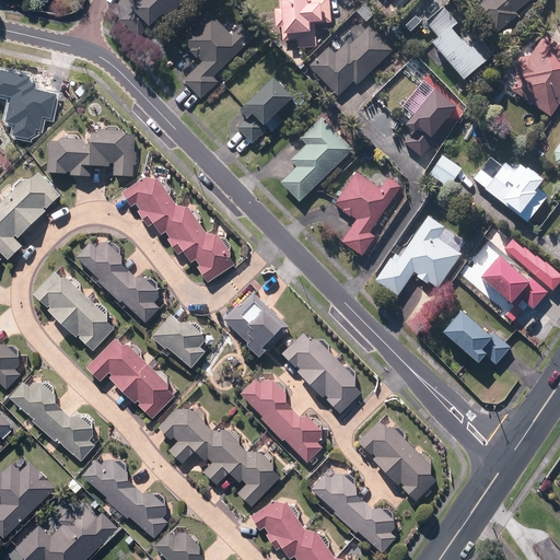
[(137,38),(162,13),(166,18),(184,0),(137,0),(133,4),(136,7),(120,22),(137,38)]
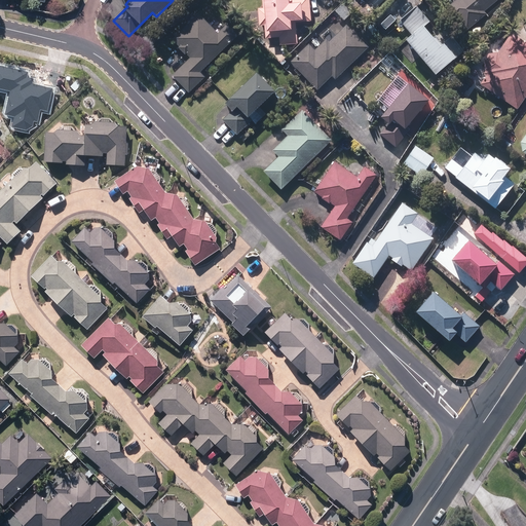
[(279,39),(280,46),(298,45),(297,33),(291,33),(290,24),(301,23),(301,6),(309,6),(308,0),(262,0),(263,10),(258,10),(259,28),(264,27),(265,40),(279,39)]
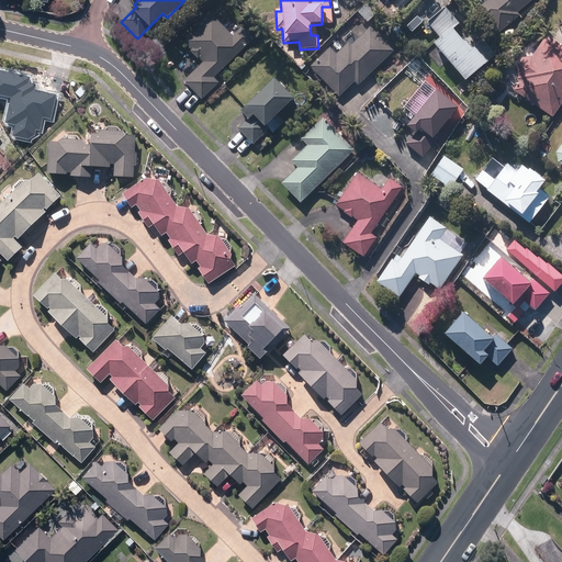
[(489,25),(496,33),(518,15),(517,14),(516,12),(529,0),(487,0),(484,3),(480,8),(474,11),(487,26),(489,25)]
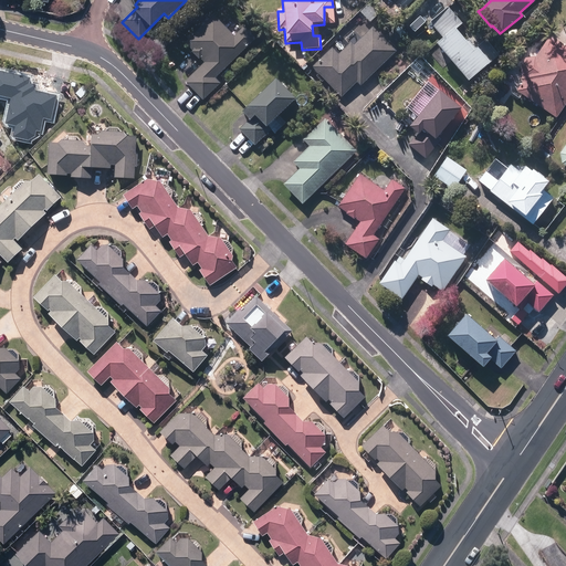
[(360,13),(370,23),(378,16),(368,6),(360,13)]
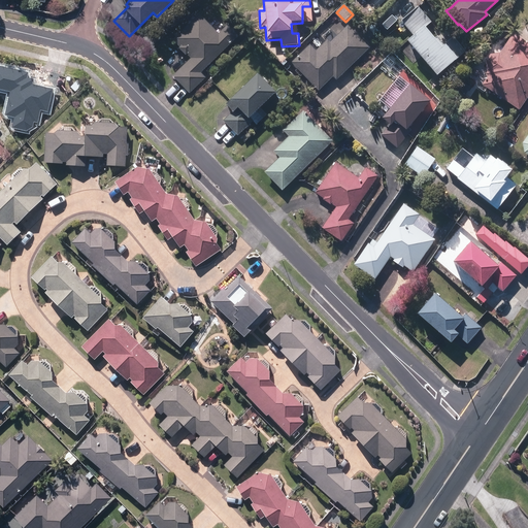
[(406,43),(436,77),(465,53),(453,39),(441,50),(424,30),(431,24),(418,8),(401,23),(414,37),(406,43)]
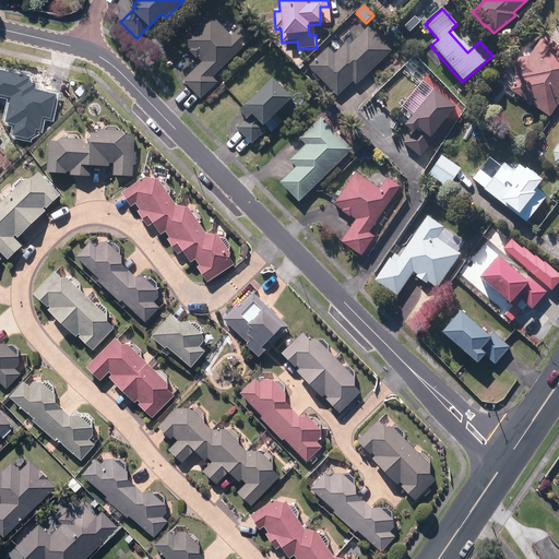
[(183,82),(201,100),(218,84),(213,79),(252,39),(241,27),(232,37),(211,16),(187,40),(192,46),(188,51),(197,60),(199,59),(203,63),(183,82)]
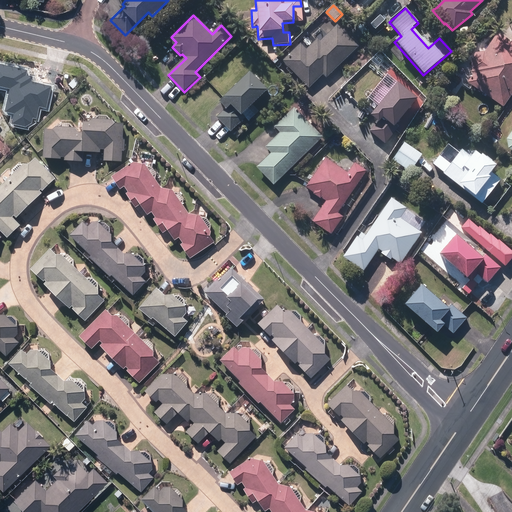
[(302,82),(309,89),(323,76),(326,79),(358,48),(337,26),(320,43),(318,40),(306,51),(300,44),(282,62),(295,75),(291,79),(298,86),(302,82)]
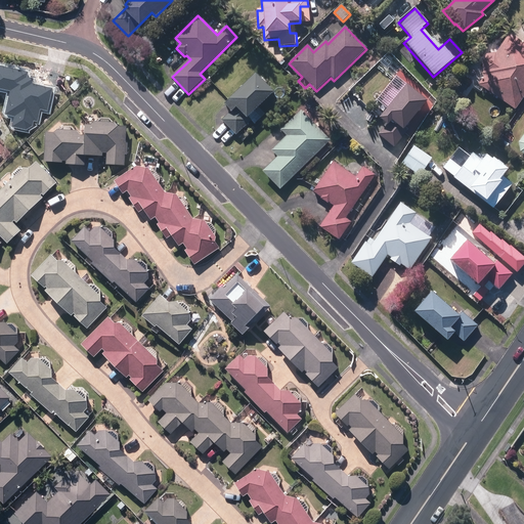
[(471,30),(472,39),(480,38),(479,29),(471,30)]
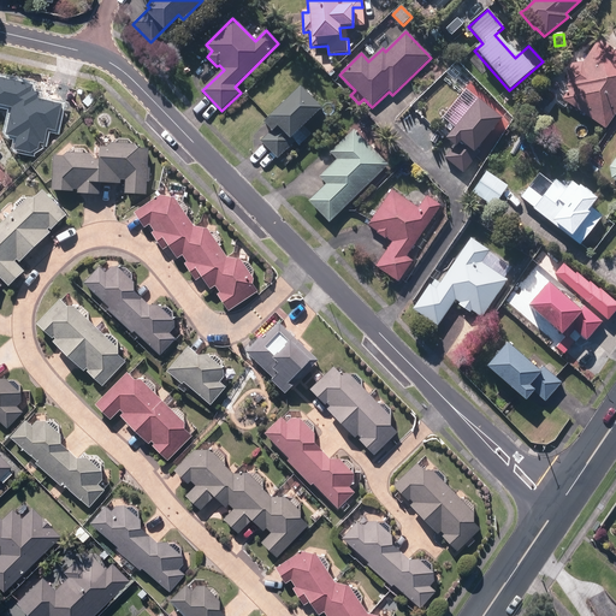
[(562,102),(606,131),(615,116),(615,49),(614,53),(612,51),(612,49),(605,45),(604,47),(598,42),(582,66),(578,64),(573,64),(566,76),(567,84),(568,86),(567,88),(570,90),(562,102)]
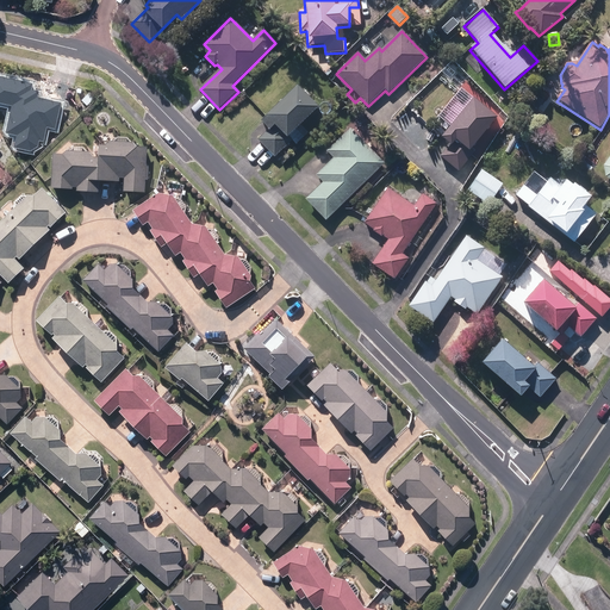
[(6,129),(31,154),(67,118),(72,95),(38,87),(38,85),(18,80),(12,107),(0,118),(7,128),(6,129)]
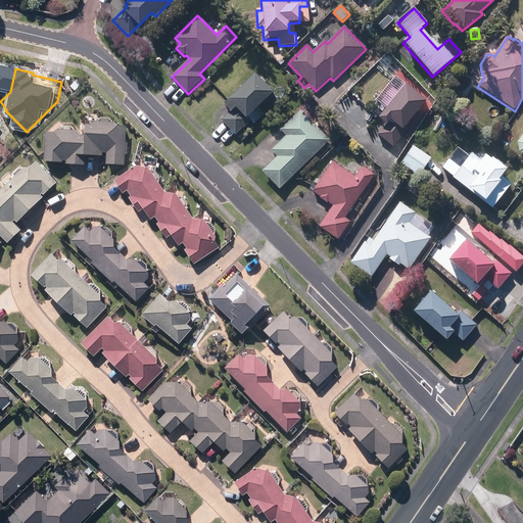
[(230,111),(221,120),(234,134),(248,120),(245,115),(271,91),(254,74),(223,104),(230,111)]
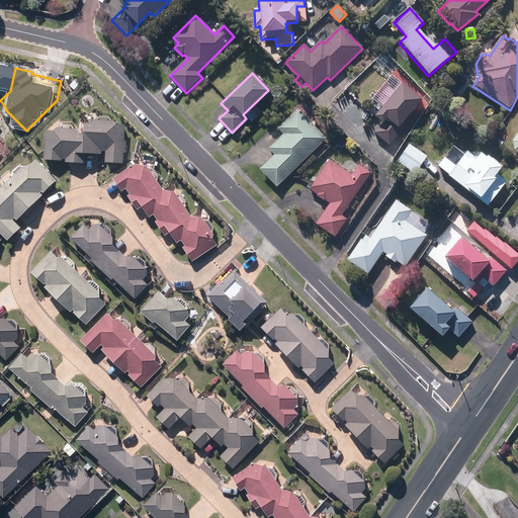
[(70,86),(74,90),(81,84),(76,79),(70,86)]
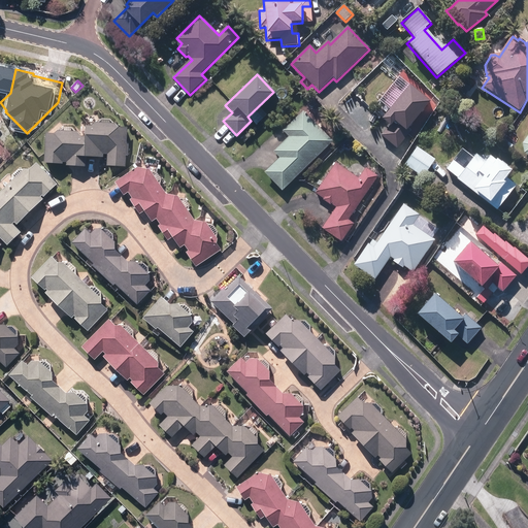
[(381,136),(397,150),(410,134),(406,130),(429,103),(409,87),(382,121),(389,127),(381,136)]
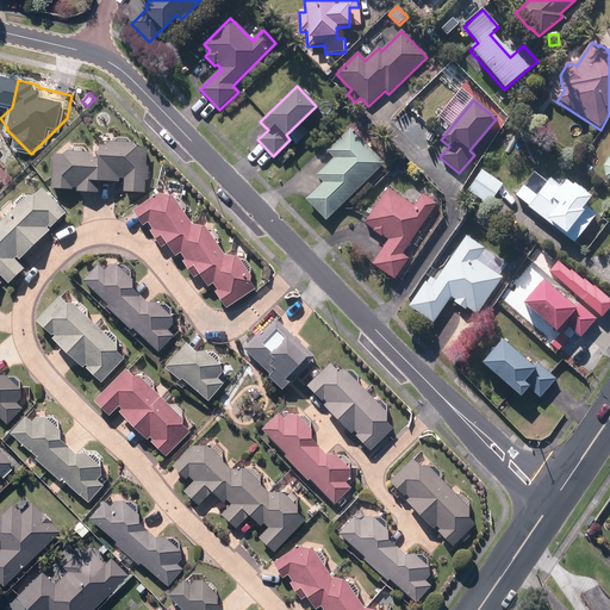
[(315,119),(319,124),(332,111),(328,106),(315,119)]
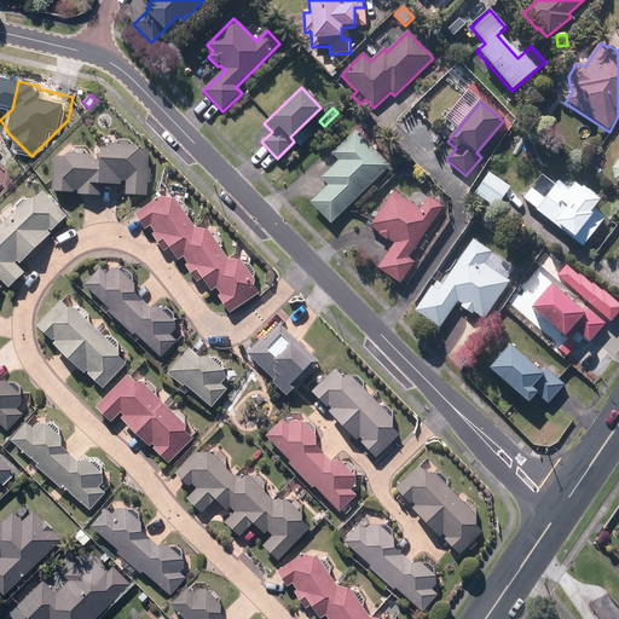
[(450,115),(456,120),(461,115),(455,110),(450,115)]
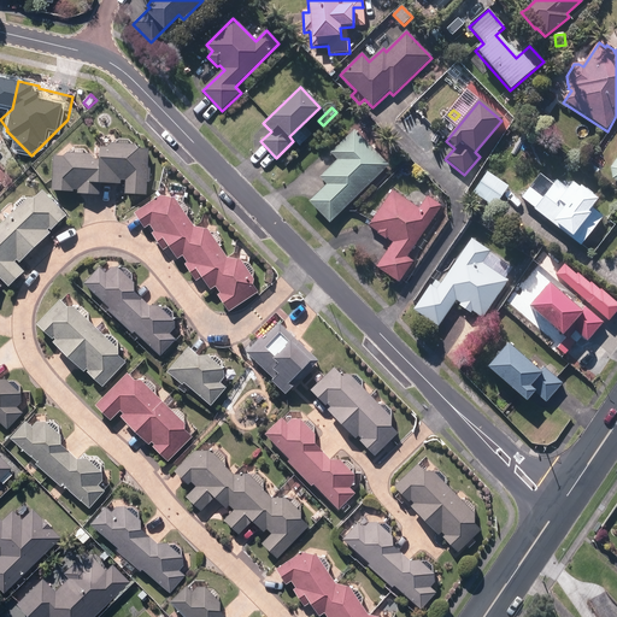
[(310,204),(330,224),(389,166),(354,131),(330,154),(338,160),(319,178),(327,186),(310,204)]
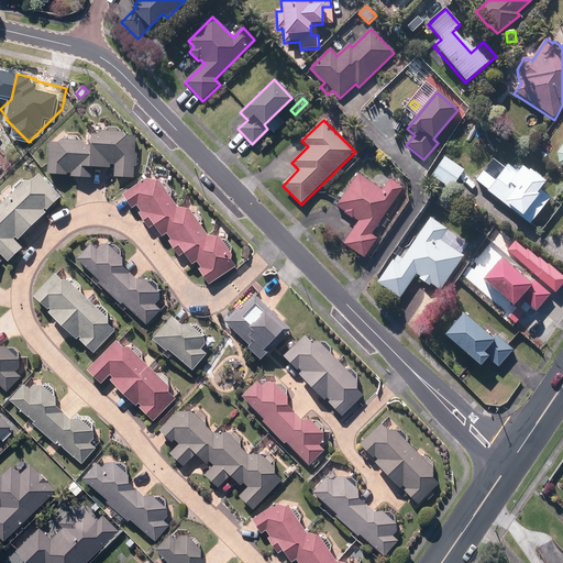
[(121,132),(100,131),(98,133),(97,134),(91,134),(90,144),(90,165),(92,165),(110,166),(110,164),(116,164),(116,176),(133,177),(134,136),(124,135),(121,132)]
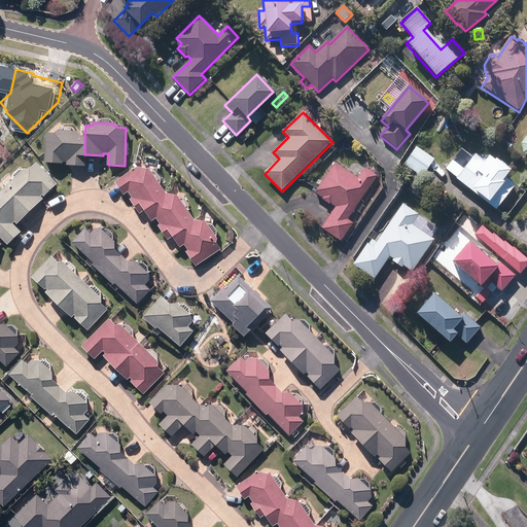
[(76,132),(56,131),(54,132),(45,132),(44,163),(63,163),(63,161),(66,161),(66,165),(85,166),(86,154),(84,154),(84,135),(83,135),(83,136),(79,137),(76,132)]
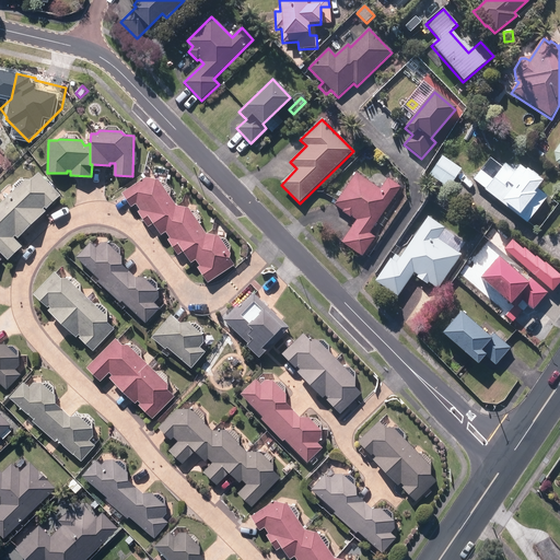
[(364,155),(369,160),(374,155),(370,150),(364,155)]
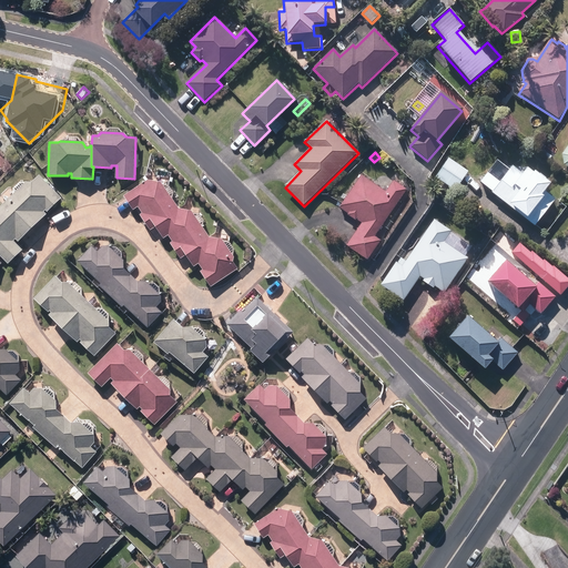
[(435,179),(455,193),(469,173),(448,159),(435,179)]
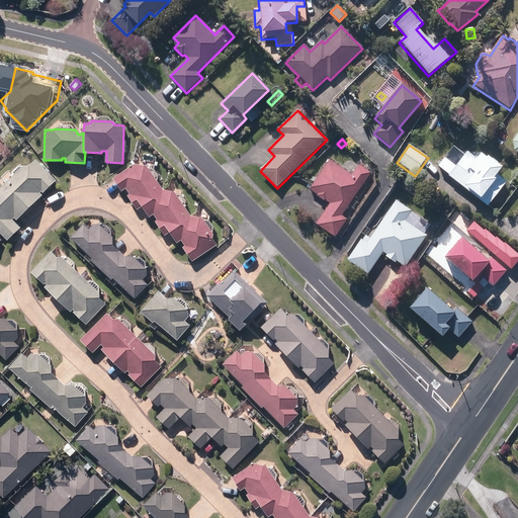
[(448,177),(487,207),(506,182),(497,175),(501,169),(481,154),(477,160),(467,152),(464,156),(452,148),(438,167),(449,176),(448,177)]
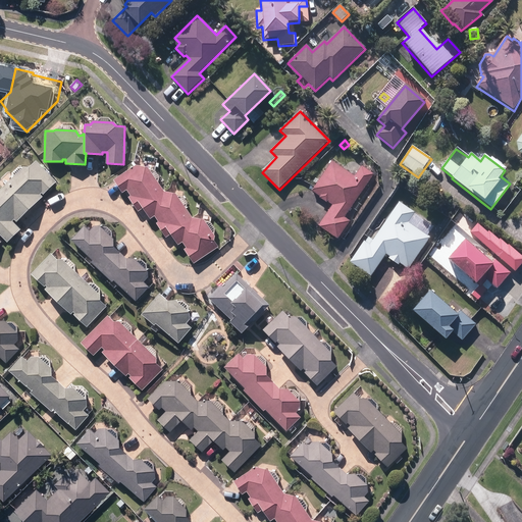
[(23,166),(5,184),(31,209),(43,197),(41,195),(42,194),(44,195),(56,183),(35,160),(29,166),(23,166)]
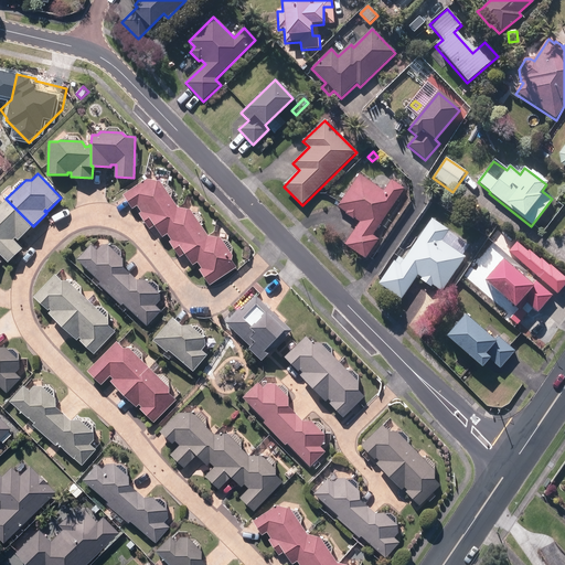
[(344,246),(365,260),(379,241),(373,237),(381,226),(385,228),(390,222),(385,219),(405,189),(391,180),(383,192),(360,176),(338,209),(360,223),(344,246)]
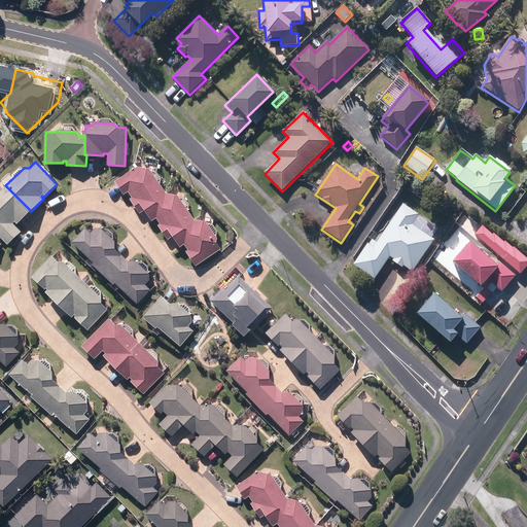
[(147,169),(136,167),(114,181),(124,195),(128,190),(132,198),(130,199),(139,213),(143,210),(156,202),(155,200),(164,194),(147,169)]
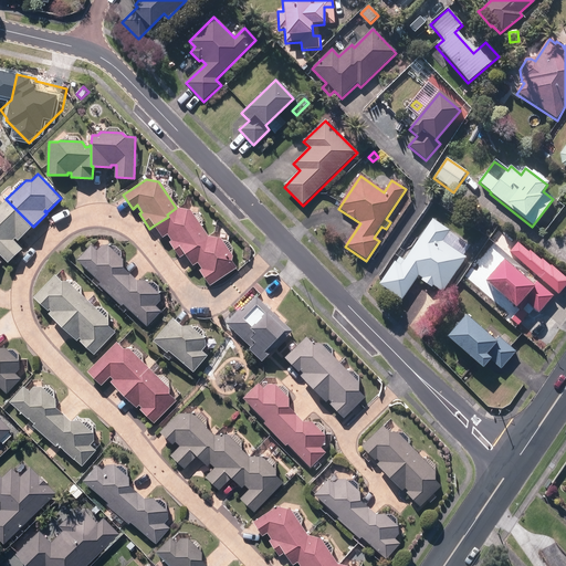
[(0,253),(8,262),(22,248),(14,240),(16,238),(19,241),(33,227),(6,199),(0,205),(0,253)]
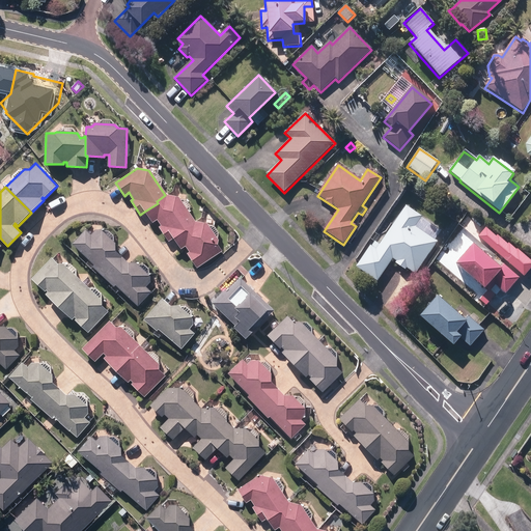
[(177,198),(165,195),(157,201),(158,203),(144,212),(151,222),(158,218),(162,225),(159,227),(169,241),(173,238),(186,229),(185,227),(193,221),(177,198)]
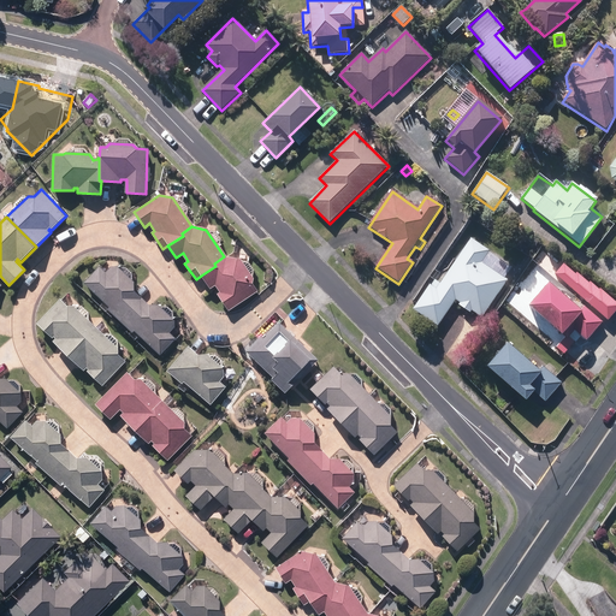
[(414,309),(438,326),(455,301),(480,318),(504,283),(478,265),(485,253),(472,243),(437,292),(430,288),(414,309)]
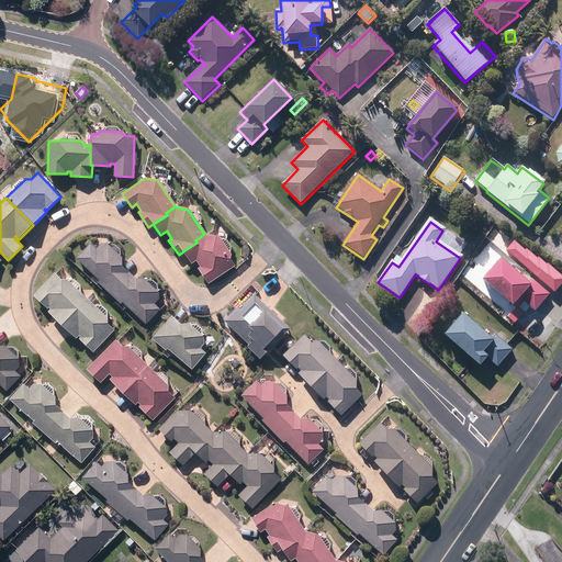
[(199,268),(209,283),(233,268),(228,259),(229,254),(218,237),(204,234),(195,240),(197,243),(183,251),(191,262),(197,259),(201,266),(199,268)]
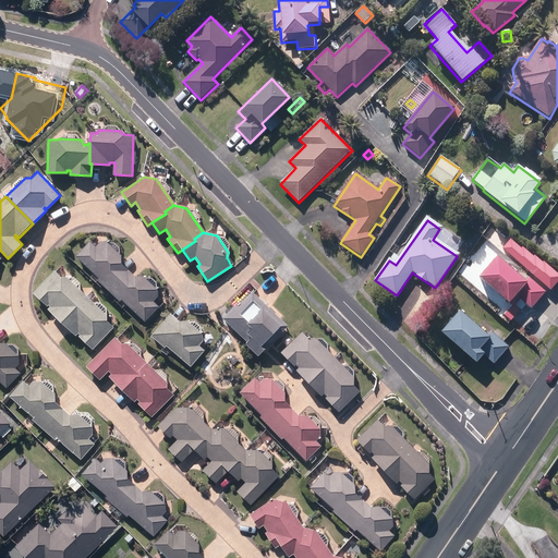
[(120,256),(105,242),(99,243),(94,249),(88,243),(76,256),(99,277),(97,279),(109,290),(126,271),(119,265),(120,256)]
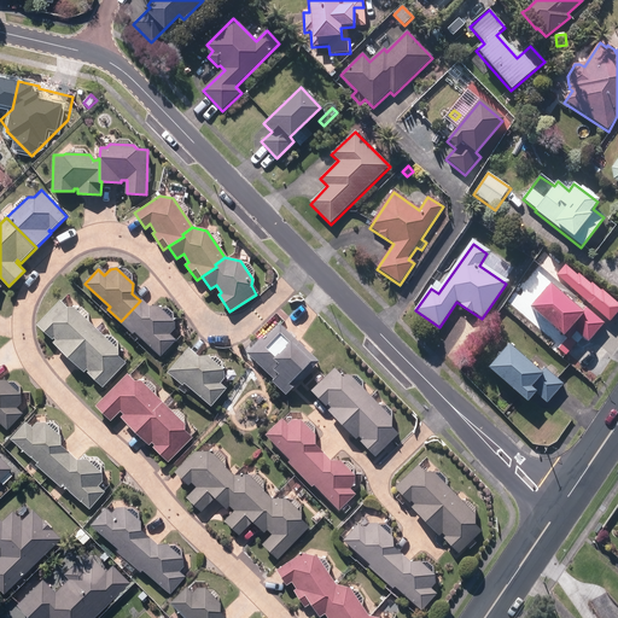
[(576,332),(588,343),(605,324),(587,309),(583,313),(549,285),(530,308),(569,342),(576,332)]
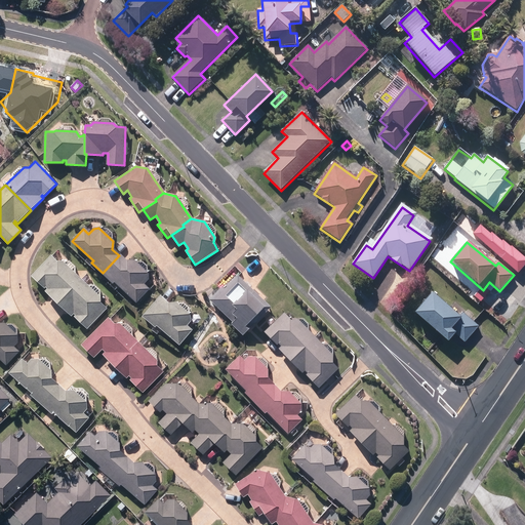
[(491,253),(497,258),(500,254),(494,250),(491,253)]
